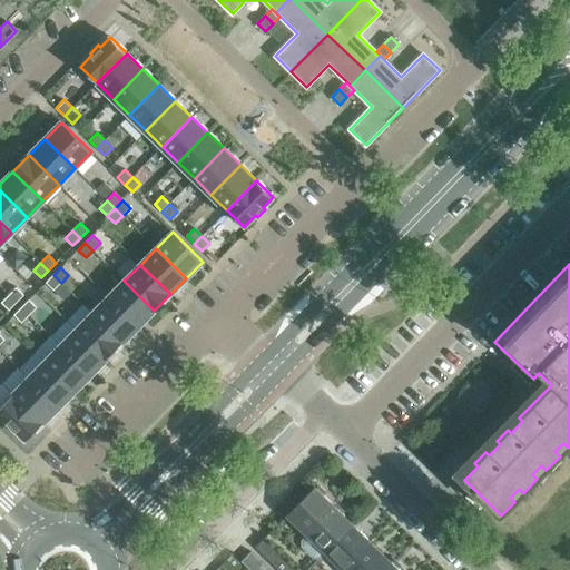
[(53,275),(46,283),(53,291),(61,283),(53,275)]
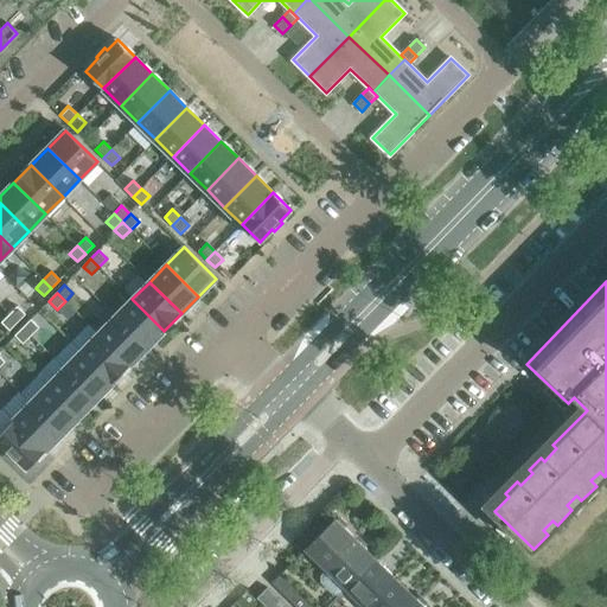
[(164,331),(132,299),(115,317),(147,347),(164,331)]
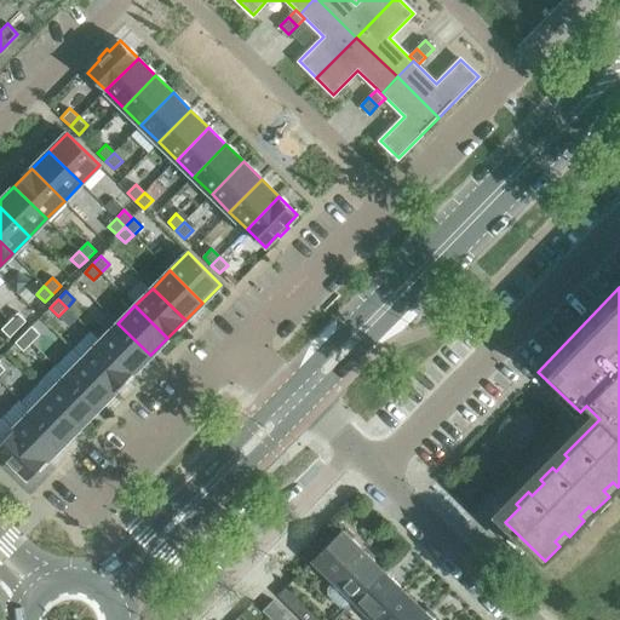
[(75,316),(67,308),(58,316),(57,316),(67,326),(75,316)]
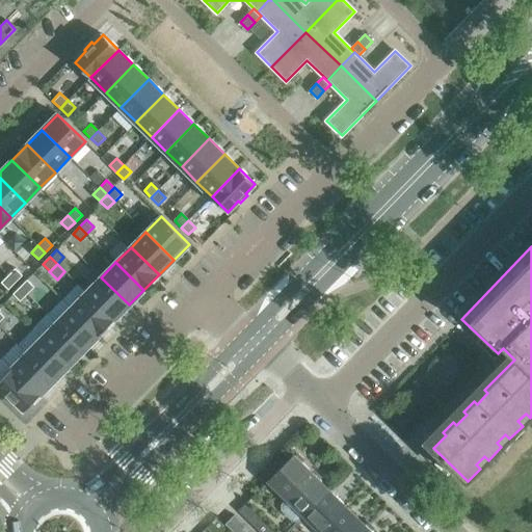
[(16,283),(22,275),(15,268),(8,275),(16,283)]
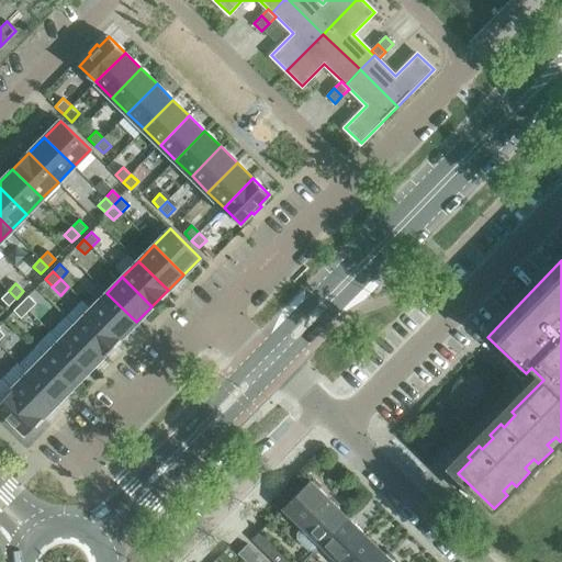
[(17,299),(9,291),(1,299),(9,306),(17,299)]
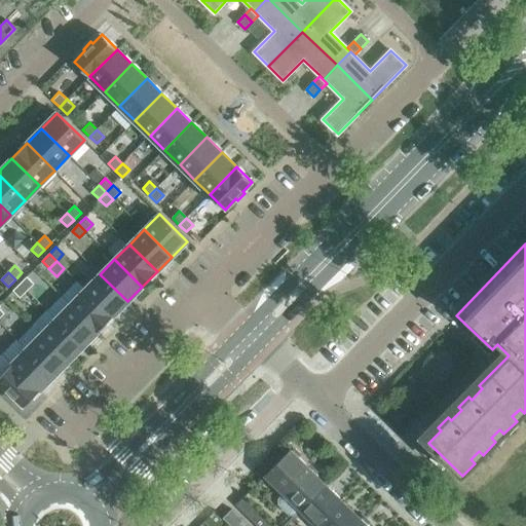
[(113,316),(127,301),(100,274),(85,289),(113,316)]
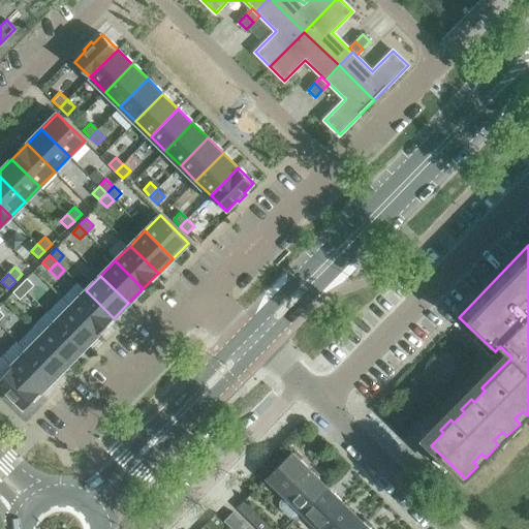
[(27,292),(34,285),(27,278),(20,285),(27,292)]
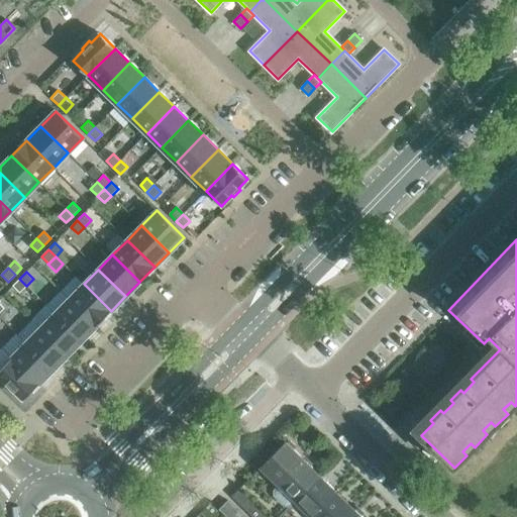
[(19,279),(12,286),(19,293),(26,286),(19,279)]
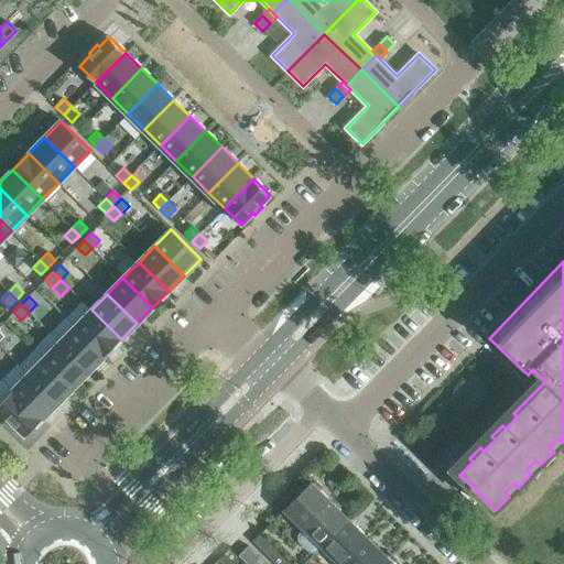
[(76,326),(105,355),(121,339),(91,310),(76,326)]
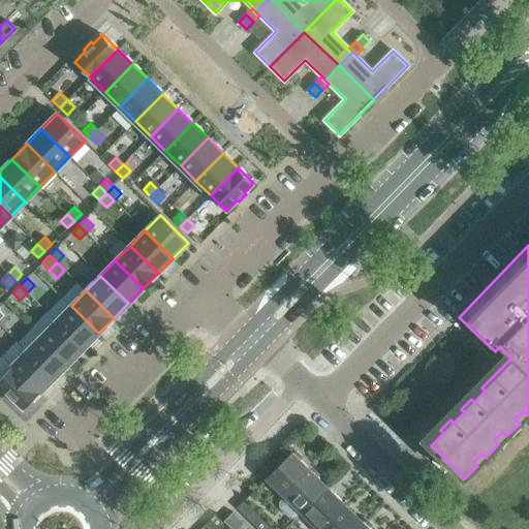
[(71,306),(56,321),(84,348),(98,333),(71,306)]
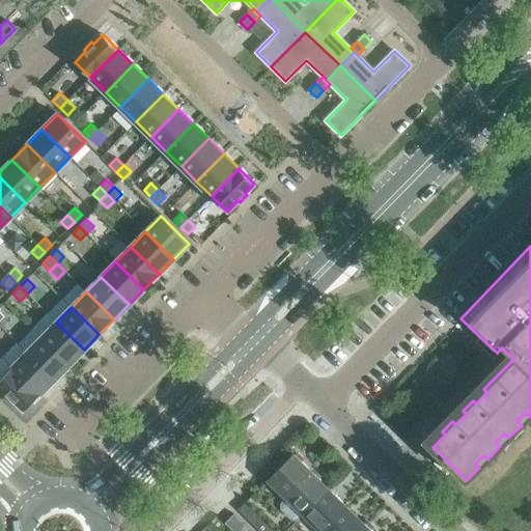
[(56,323),(42,337),(70,365),(84,350),(56,323)]
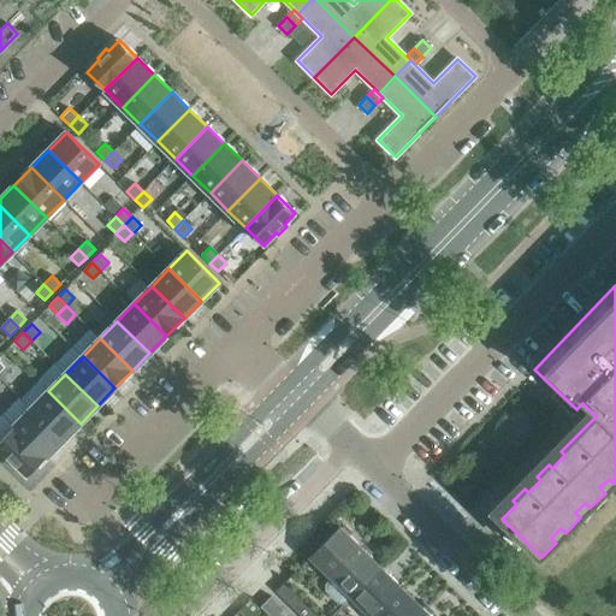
[(64,440),(81,424),(48,391),(31,409),(64,440)]
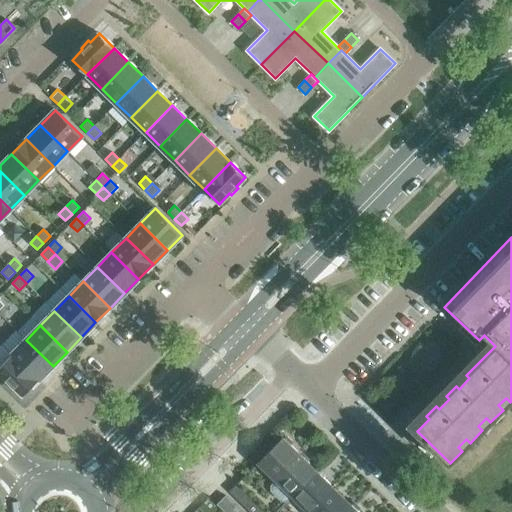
[(38,381),(53,366),(26,340),(11,354),(38,381)]
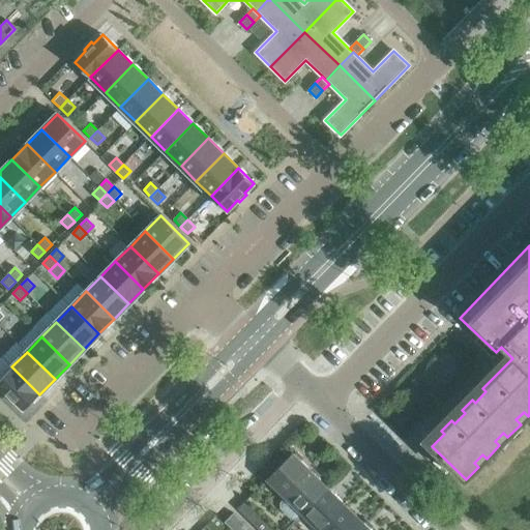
[(15,401),(24,410),(39,394),(11,366),(0,378),(0,385),(7,393),(5,394),(13,403),(15,401)]
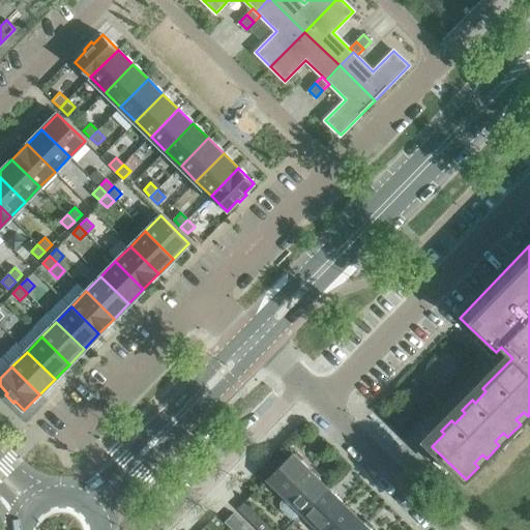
[(293,452),(267,479),(285,497),(311,470),(293,452)]
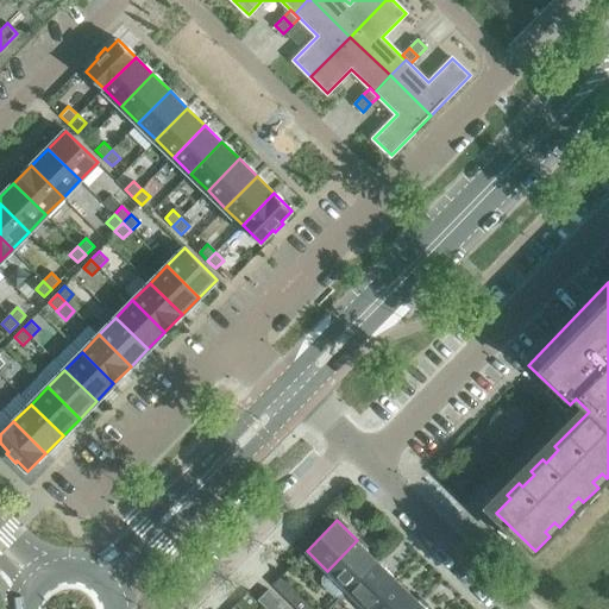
[(347,590),(377,560),(357,540),(327,571),(328,572),(324,578),(324,583),(336,595),(340,595),(346,590),(347,590)]
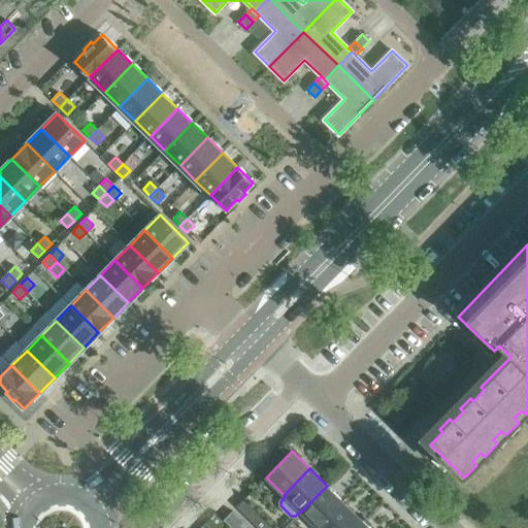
[(317,527),(320,527),(344,503),(327,486),(301,512),(317,527)]
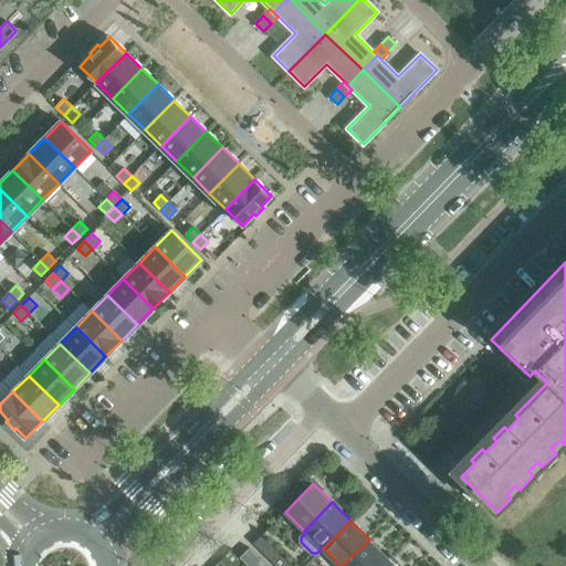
[(273,562),(282,552),(263,533),(254,543),(273,562)]
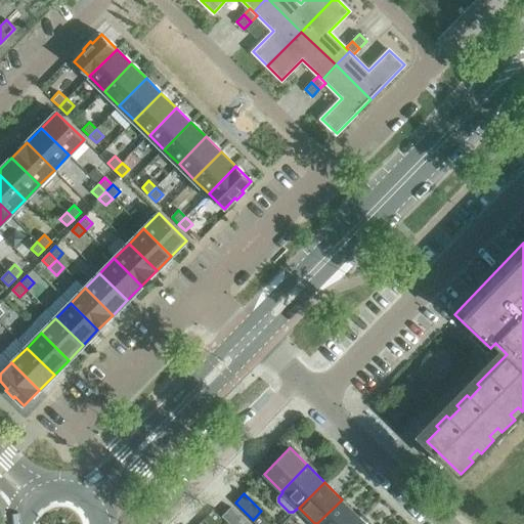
[(351,523),(359,517),(342,499),(317,523),(351,523)]
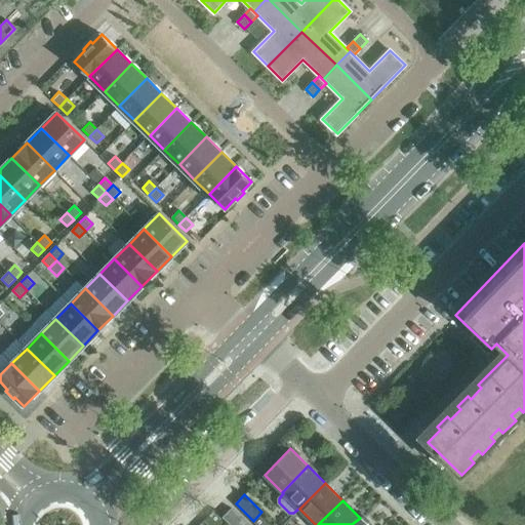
[(231,524),(248,524),(231,508),(223,517),(231,524)]
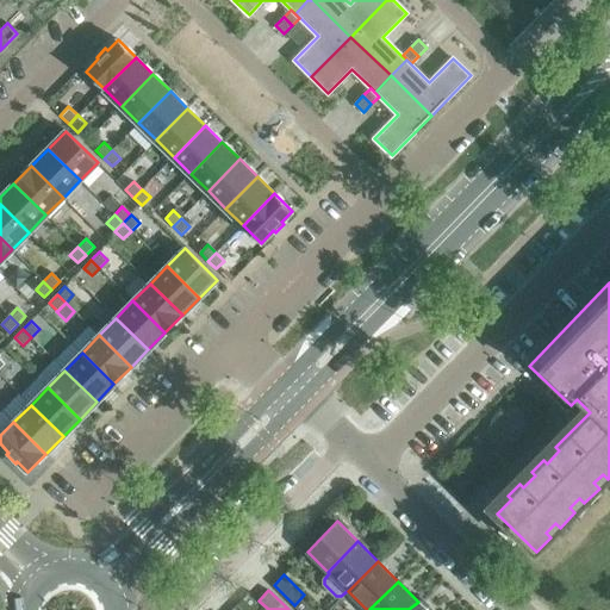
[(299,609),(319,609),(304,595),(294,605),(299,609)]
